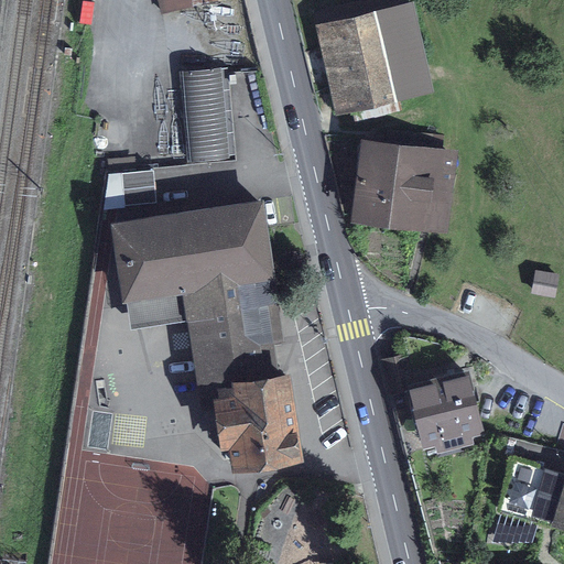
[(158,0),(161,12),(218,0),(158,0)]
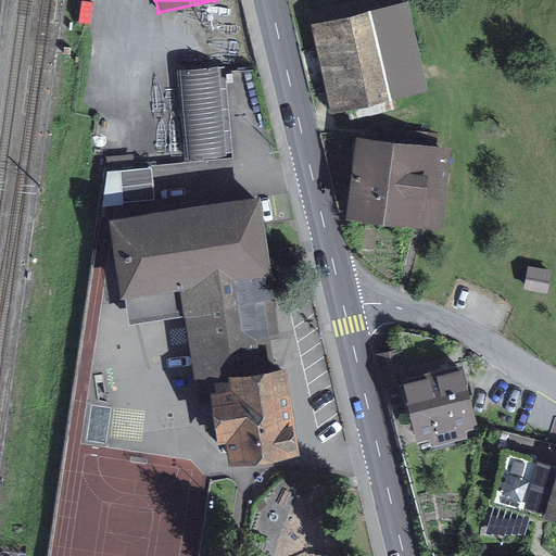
[(422,85),(405,5),(319,25),(337,103),(422,85)]
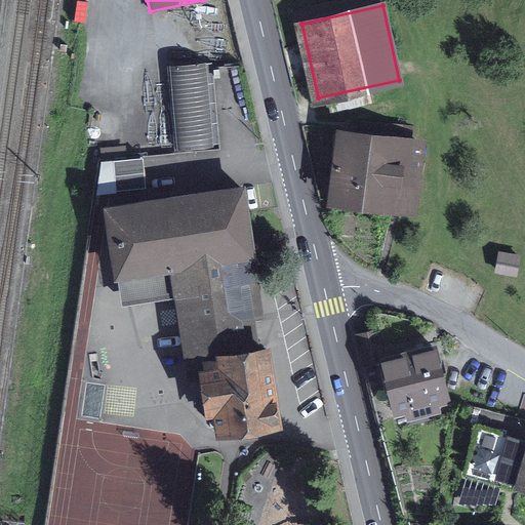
[(179,147),(210,144),(204,66),(172,68),(179,147)]
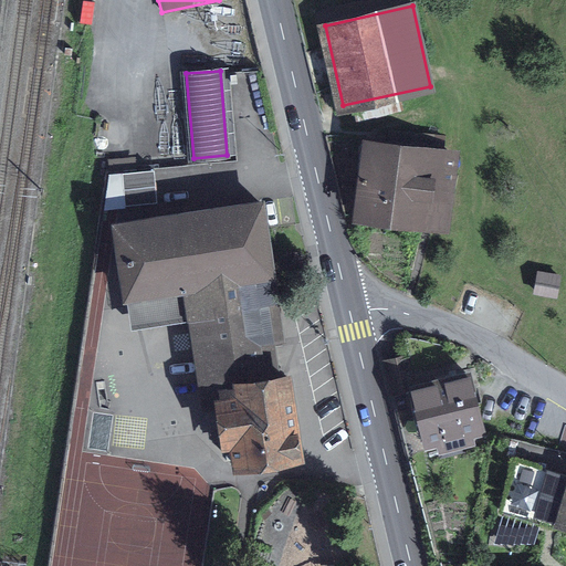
[(459,152),(365,139),(355,220),(448,232),(459,152)]
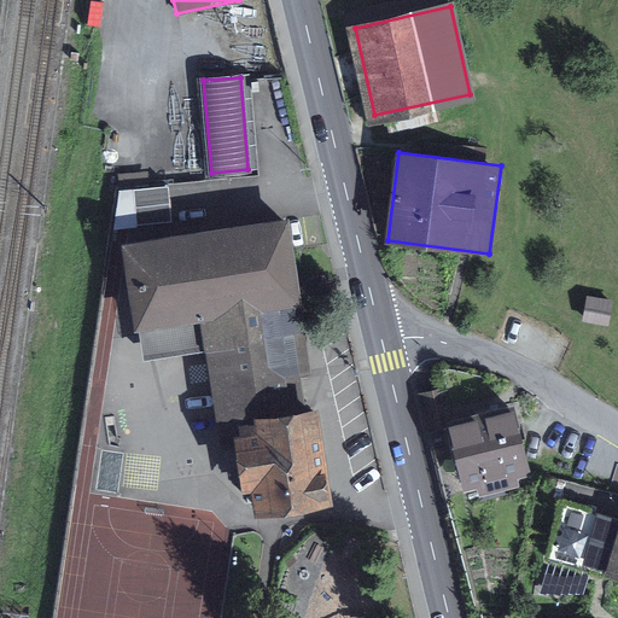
[(203,351),(296,336),(308,336),(290,221),(123,249),(141,362),(203,351)]
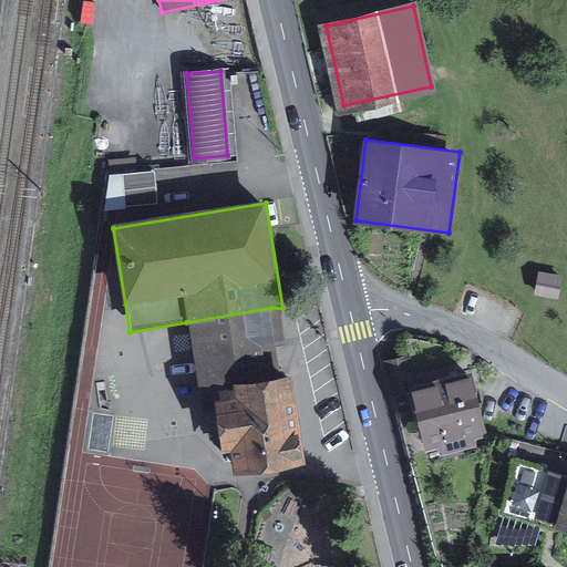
[(563,276),(538,271),(534,296),(558,300),(563,276)]
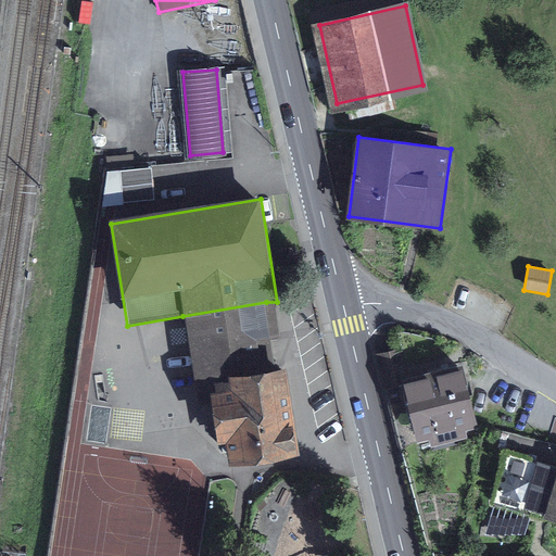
[(286,369),(278,371),(266,302),(182,316),(199,407),(211,405),(218,445),(226,444),(230,469),(301,457),(286,369)]
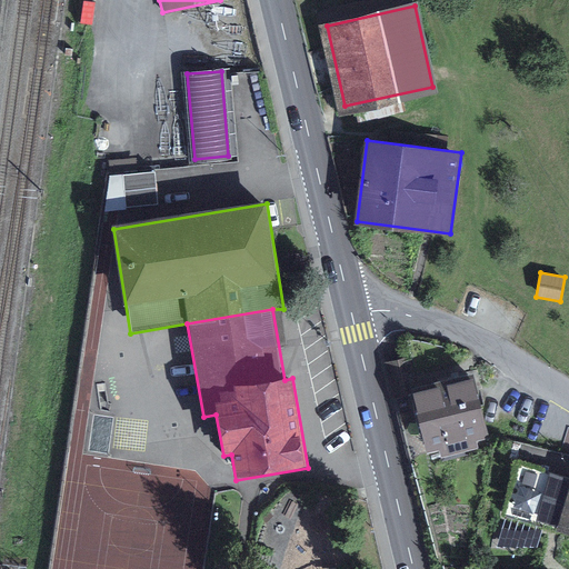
[(476,375),(409,391),(426,458),(493,441),(476,375)]
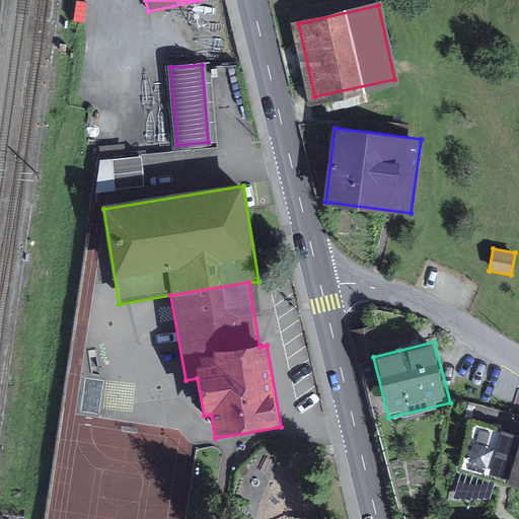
[(462,468),(496,480),(511,439),(477,427),(462,468)]
